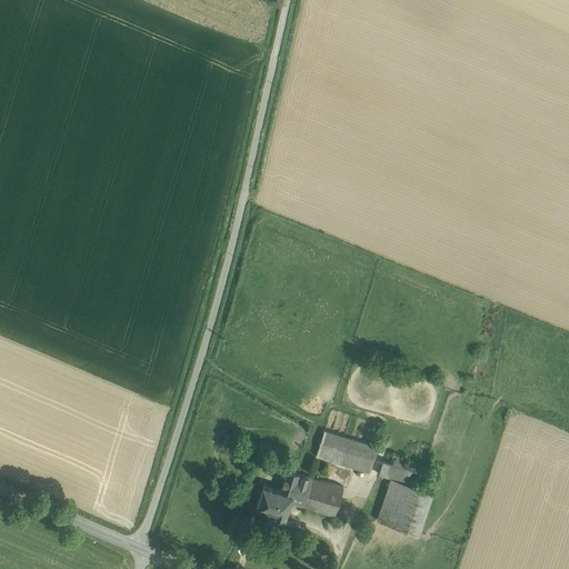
[(378,448),(323,432),(317,458),(369,473),(378,448)]
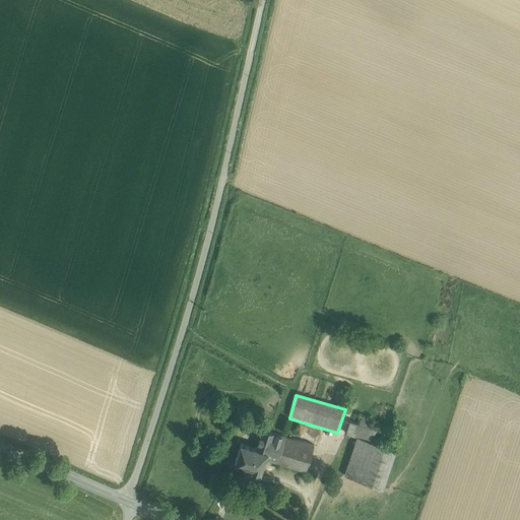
[(353,412),(350,421),(375,430),(378,419),(353,412)]
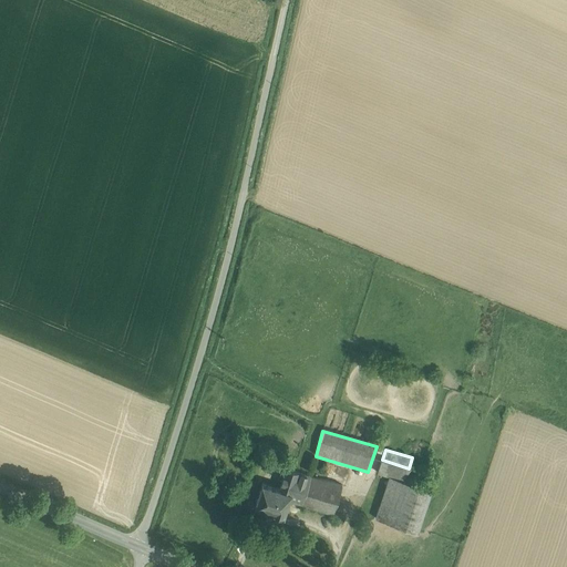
[(409,468),(382,460),(377,474),(389,477),(403,482),(410,468),(409,468)]
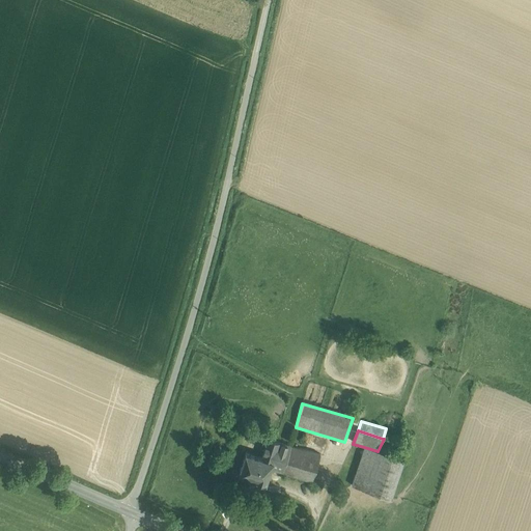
[(273,463),(270,470),(285,475),(294,448),(268,440),(261,458),(273,463)]
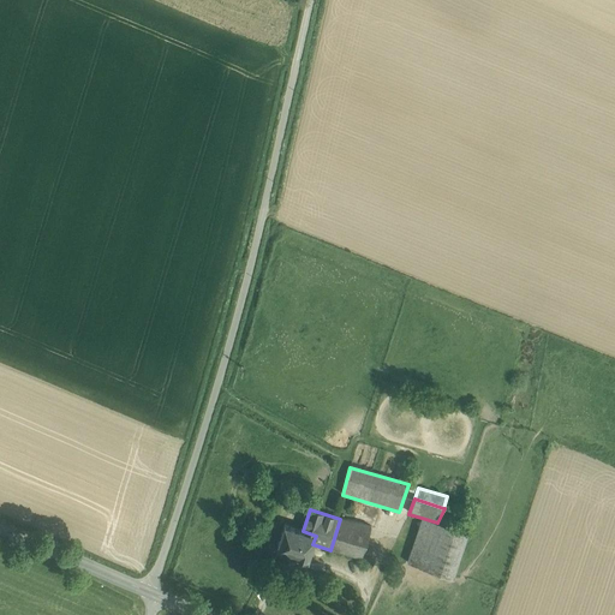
[(437,523),(422,518),(407,563),(453,578),(467,532),(437,523)]
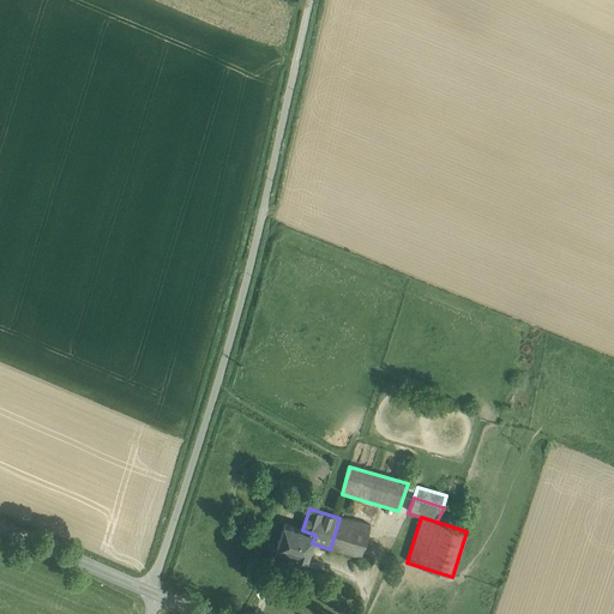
[(369,527),(339,518),(330,549),(360,559),(369,527)]
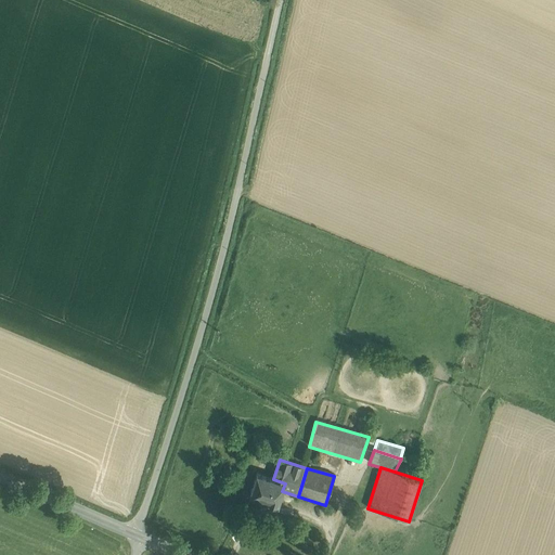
[(285,483),(273,479),(256,474),(249,495),(268,502),(268,503),(275,506),(275,504),(278,505),(282,491),(285,483)]
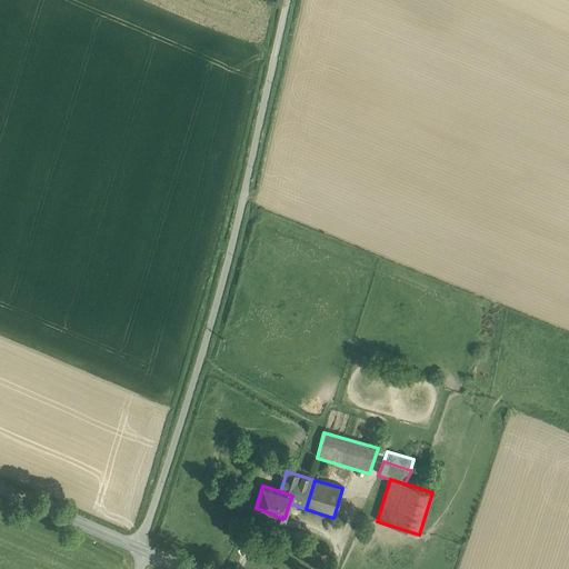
All buildings are outlined.
